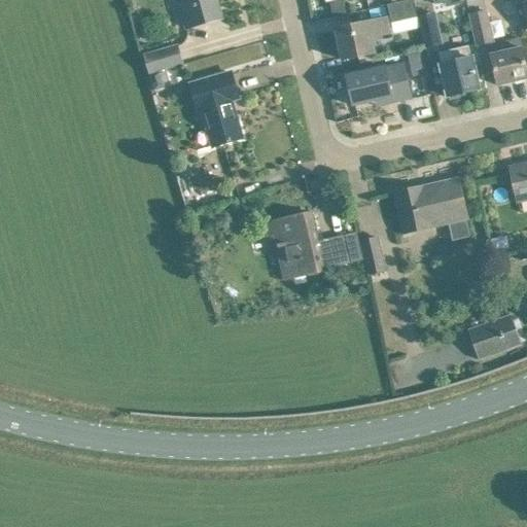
[(222,19),(216,0),(181,0),(184,7),(180,8),(186,30),(222,19)]
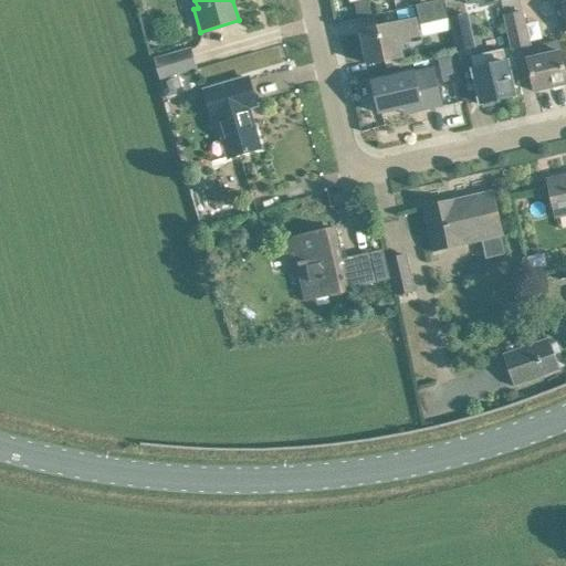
[(397,0),(395,0),(397,9),(421,3),(422,4),(437,2),(436,0),(397,0)]
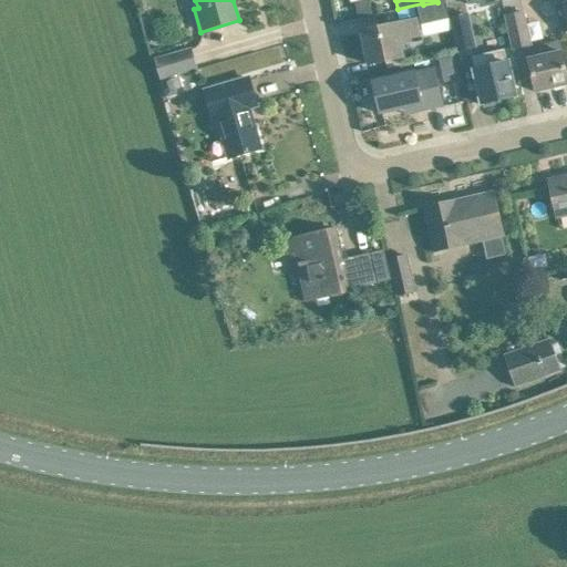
[(451,20),(446,0),(445,0),(437,2),(423,4),(419,6),(423,27),(451,20)]
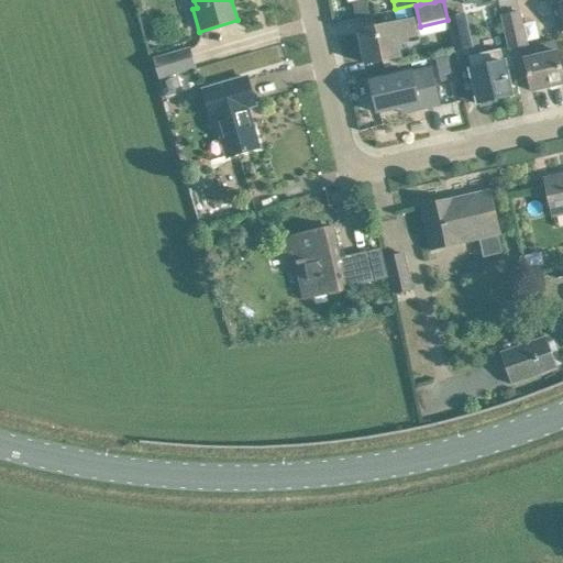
[(527,47),(520,13),(503,17),(510,51),(527,47)]
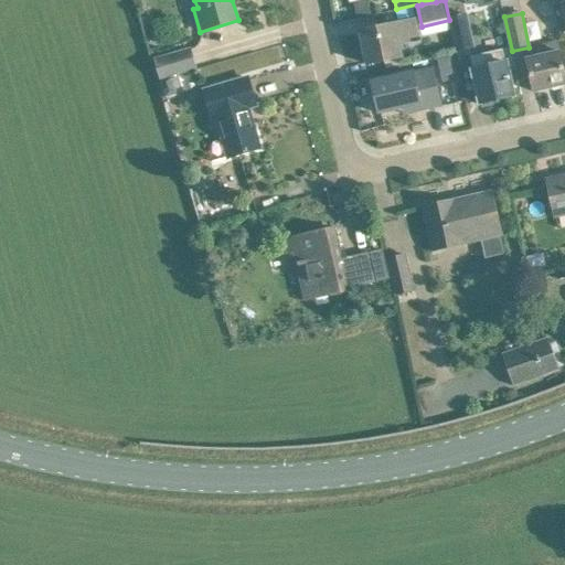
[(468,17),(449,20),(457,51),(475,48),(468,17)]
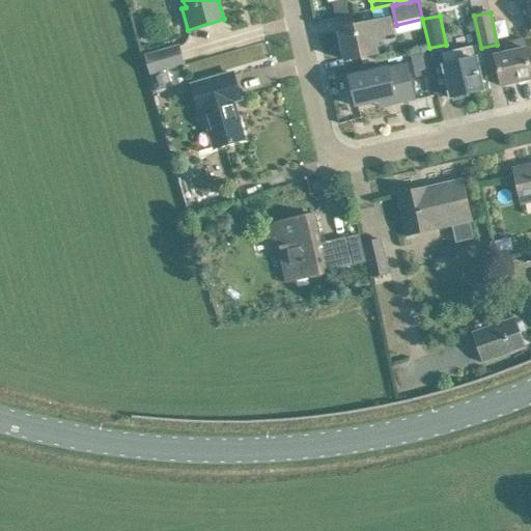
[(393,33),(390,20),(339,30),(345,61),(378,54),(374,37),(393,33)]
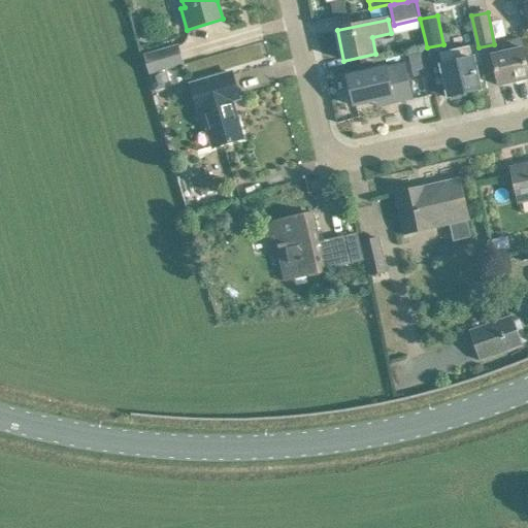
[(508,53),(492,57),(499,87),(527,79),(527,70),(521,38),(505,41),(508,53)]
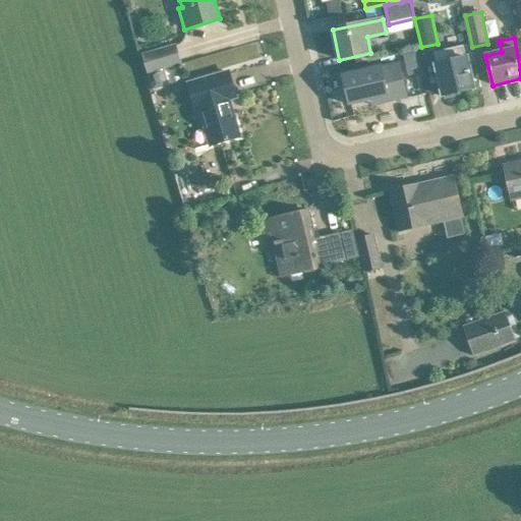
[(181,64),(176,46),(146,56),(151,73),(158,71),(181,64)]
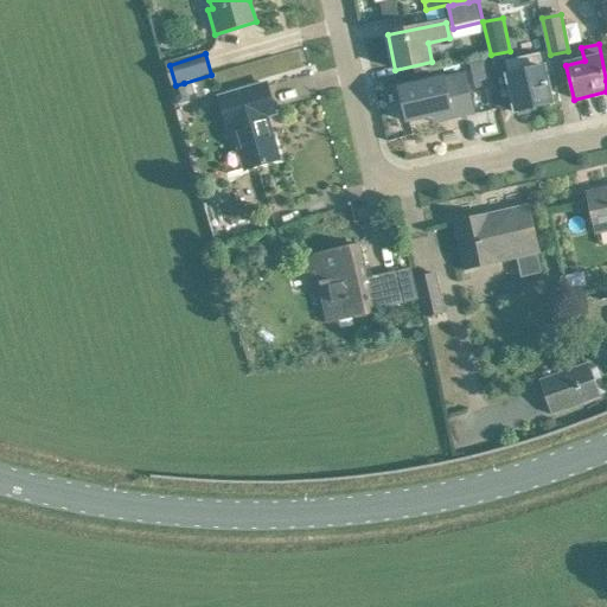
[(551,104),(547,81),(541,55),(505,62),(517,113),(551,104)]
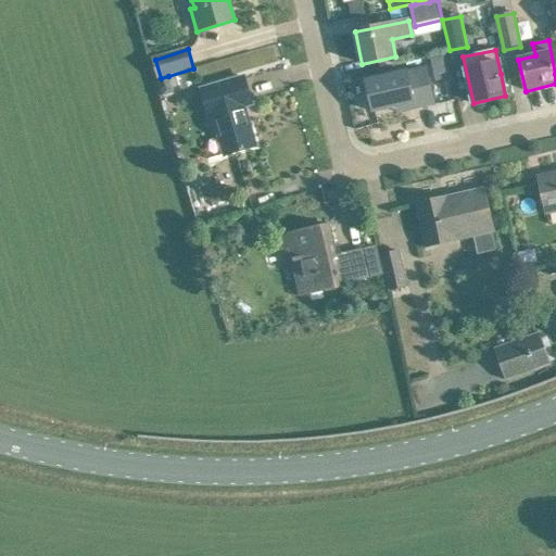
[(446,55),(431,59),(437,81),(452,77),(446,55)]
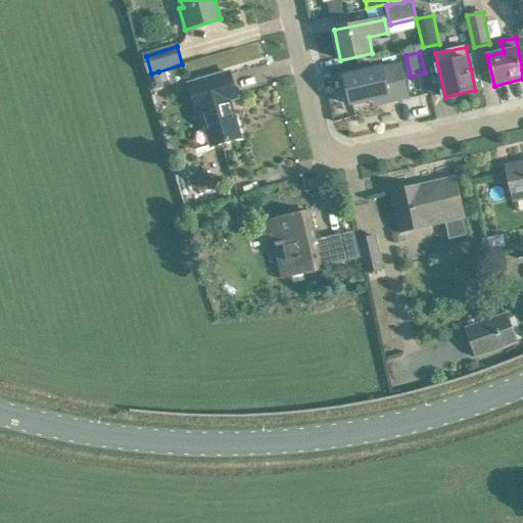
[(351,106),(374,100),(375,106),(385,104),(409,99),(400,63),(344,76),(351,106)]
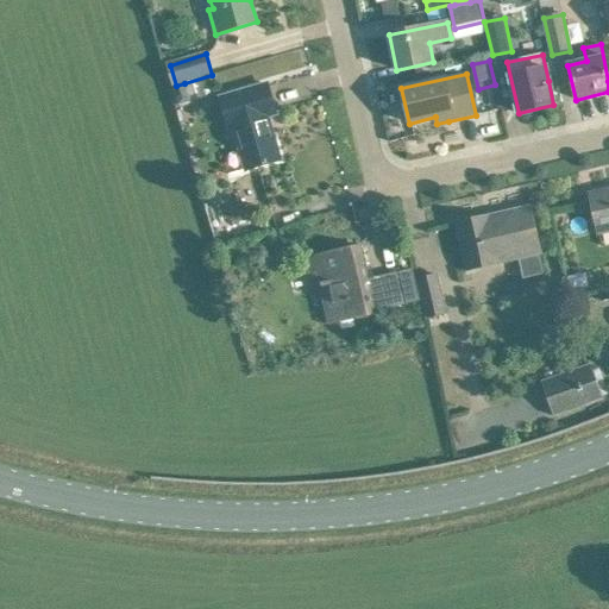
[(176,86),(171,87),(173,88),(177,105),(189,101),(184,85),(184,83),(176,86)]
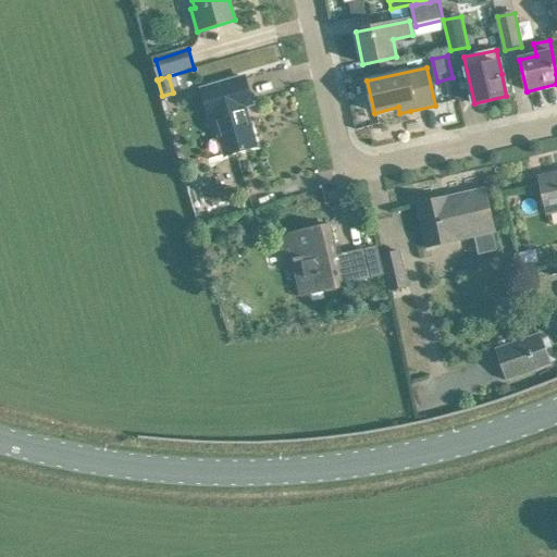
[(245,77),(205,89),(212,116),(214,116),(225,156),(257,147),(245,107),(252,104),(245,77)]
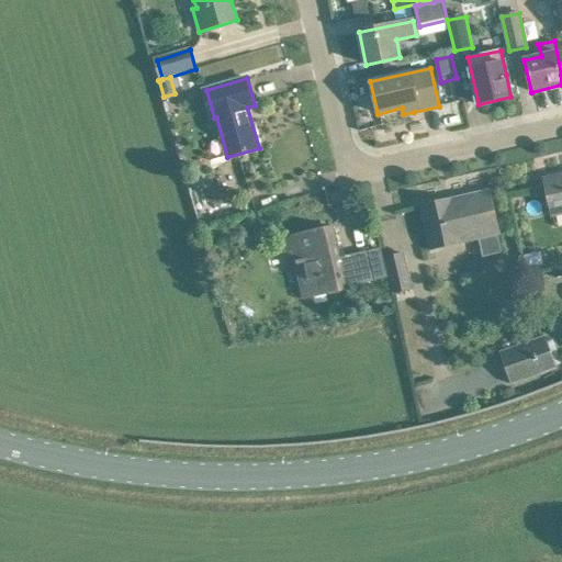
[(469,96),(448,99),(451,117),(472,114),(469,96)]
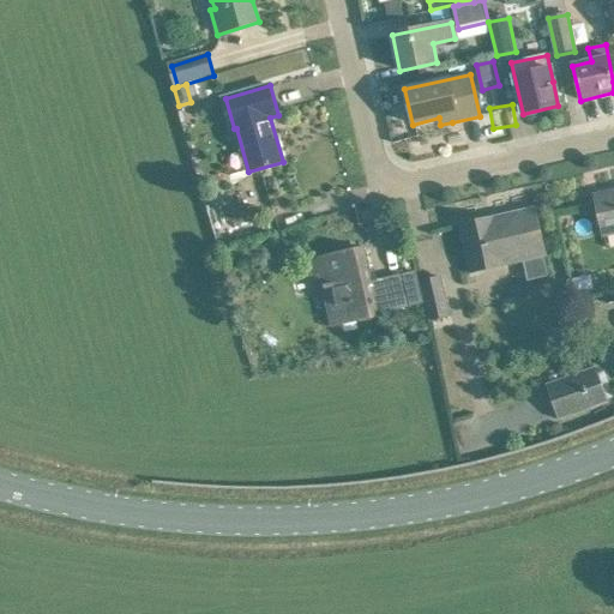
[(613,191),(594,196),(603,238),(613,234),(613,191)]
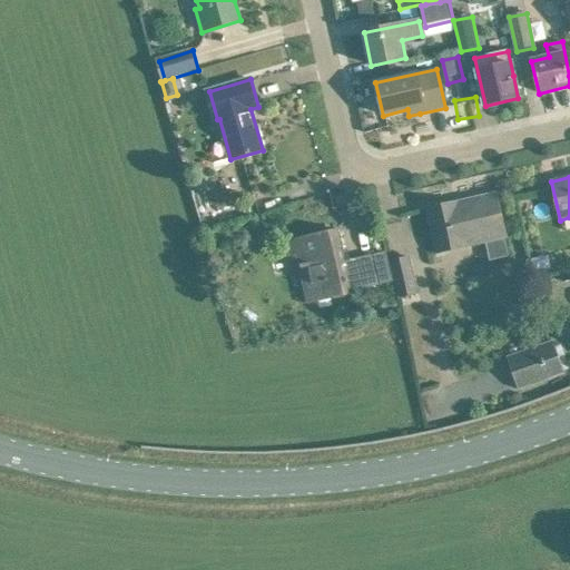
[(495,195),(448,206),(428,210),(438,254),(505,238),(495,195)]
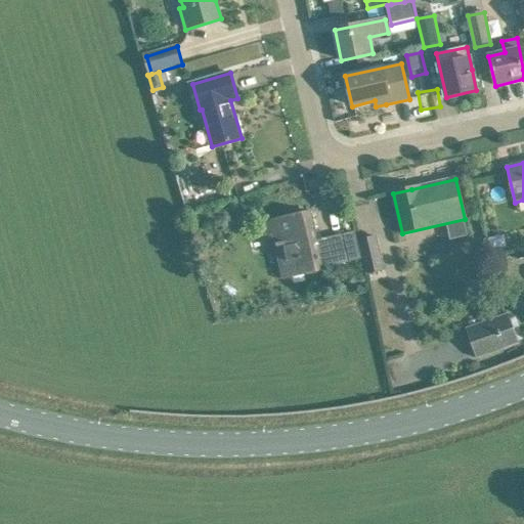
[(230,180),(199,186),(202,198),(232,191),(230,180)]
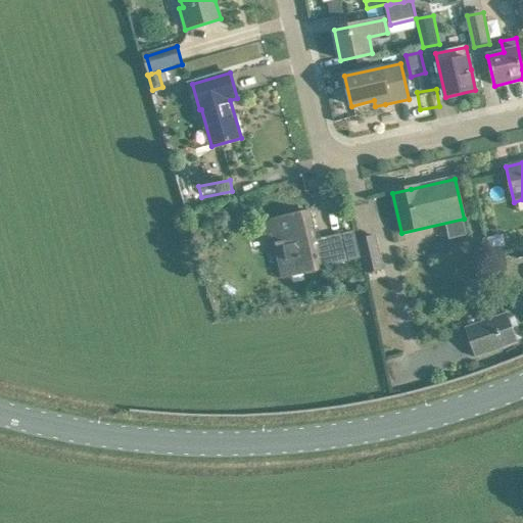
[(284,263),(280,264),(283,280),(305,275),(304,274),(328,268),(327,267),(349,262),(343,234),(316,240),(308,212),(264,223),(270,249),(281,246),(284,263)]
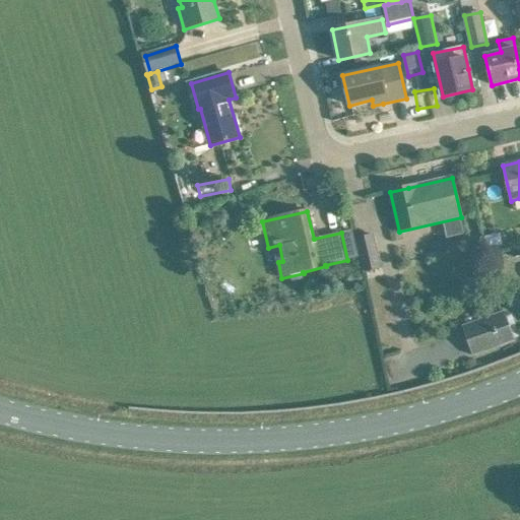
[(356,237),(364,269),(381,265),(374,233),(356,237)]
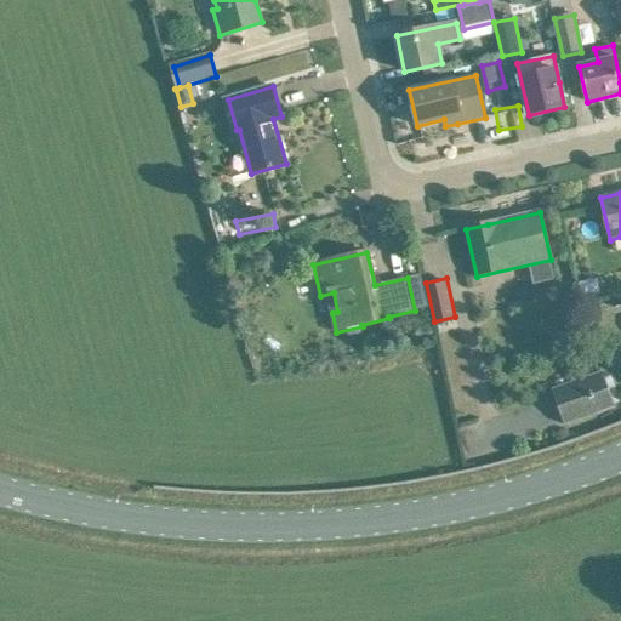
[(602,371),(552,391),(565,425),(616,406),(614,403),(620,402),(611,372),(604,376),(602,371)]
